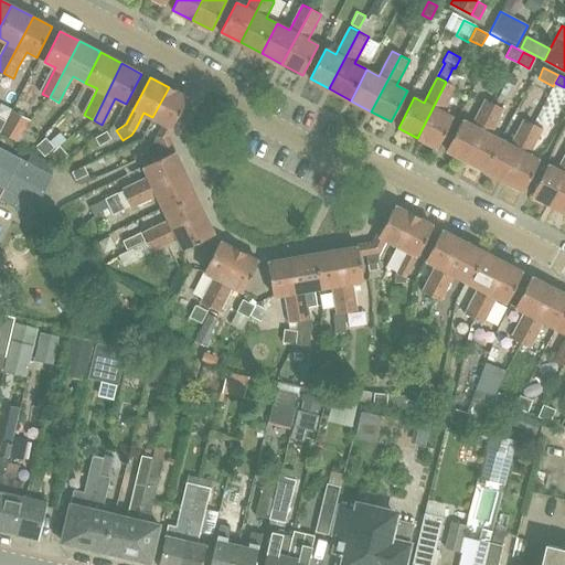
[(456,86),(446,82),(417,138),(436,148),(452,118),(443,113),(450,96),(456,86)]
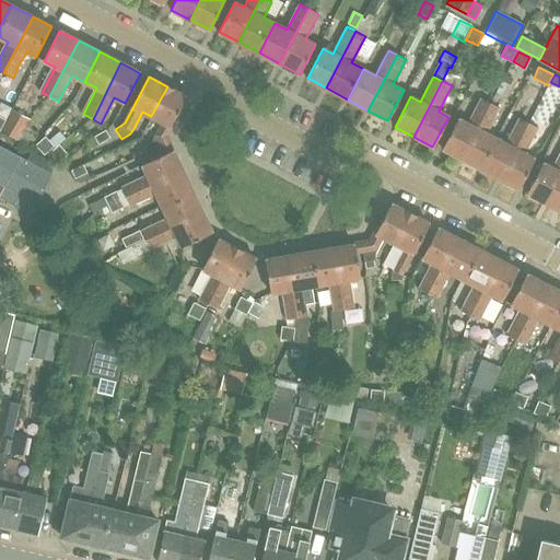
[(153,148),(162,144),(171,140),(168,137),(176,120),(175,119),(187,96),(167,86),(151,116),(163,123),(156,136),(151,147),(153,148)]
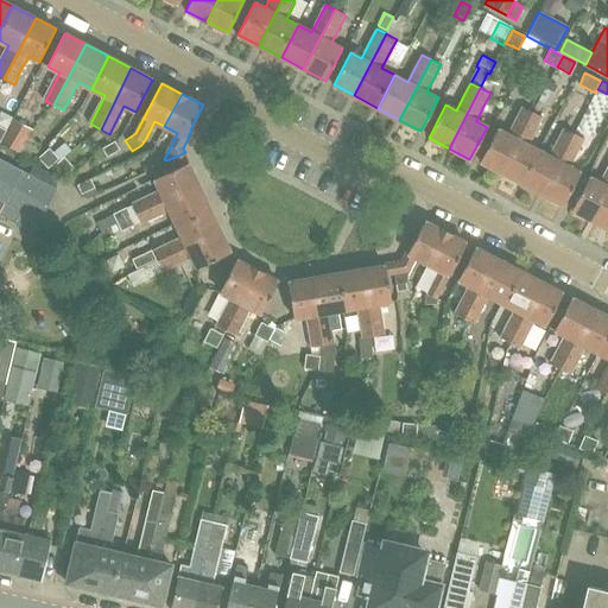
[(480,162),(500,172),(533,113),(523,107),(507,134),(496,128),(480,162)]
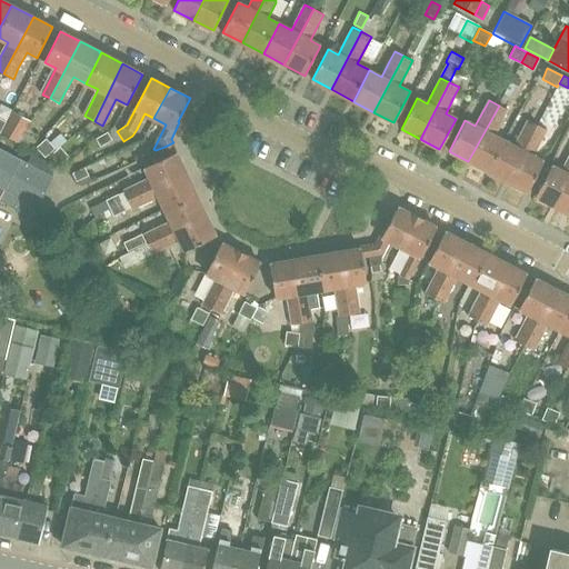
[(468,161),(487,171),(503,141),(492,136),(507,109),(499,106),(468,161)]
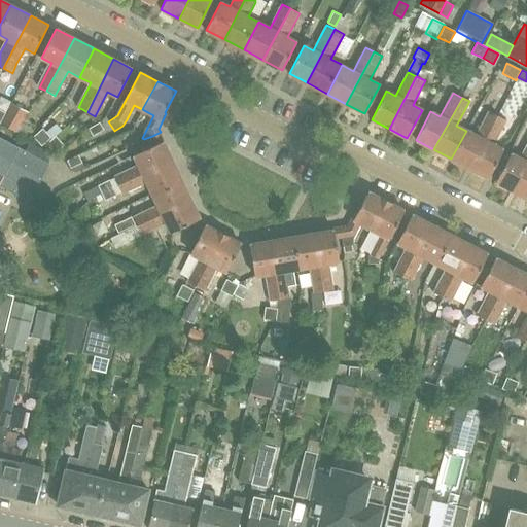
[(14,132),(15,130),(16,128),(23,115),(26,110),(11,103),(0,125),(14,132)]
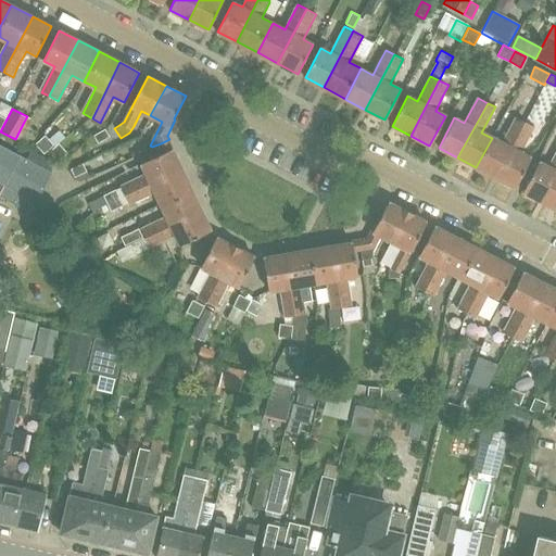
[(476,167),(495,177),(522,122),(515,117),(502,143),(492,138),(476,167)]
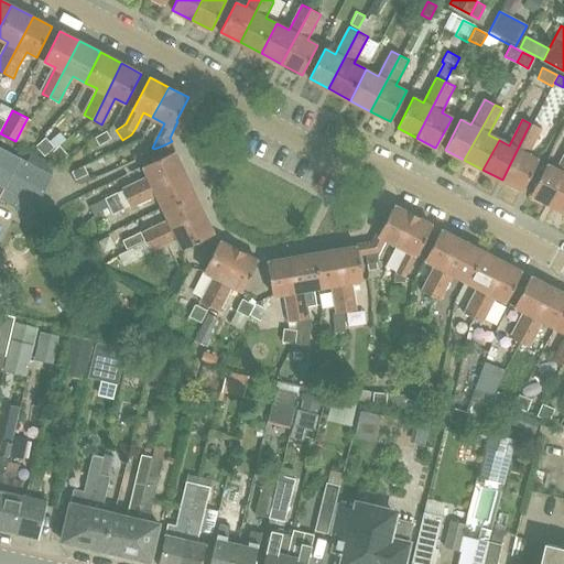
[(530,123),(502,180),(522,191),(538,161),(527,154),(541,129),(530,123)]
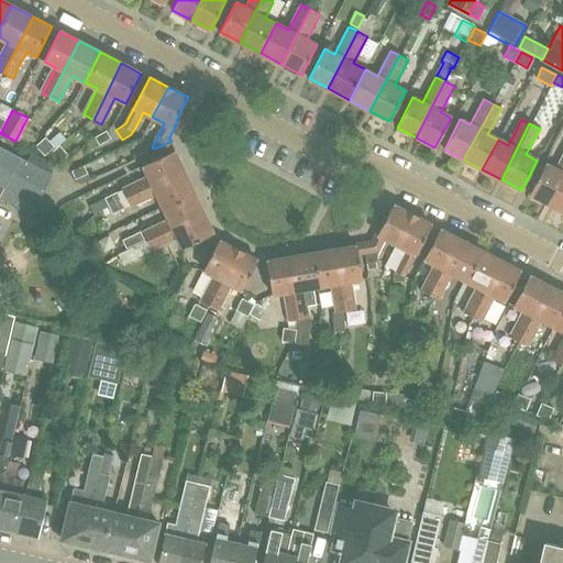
[(35,145),(44,156),(61,142),(52,132),(35,145)]
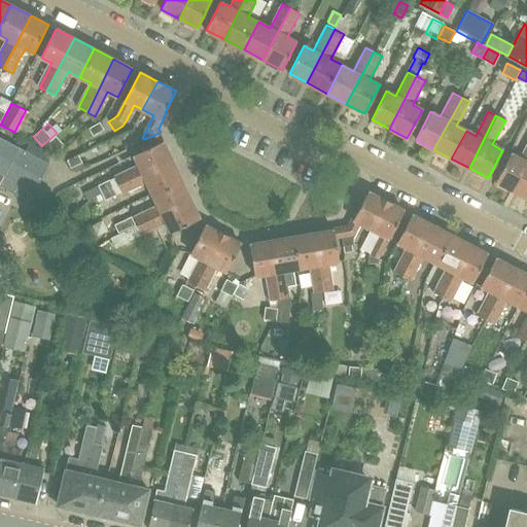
[(100,124),(90,130),(93,137),(104,131),(100,124)]
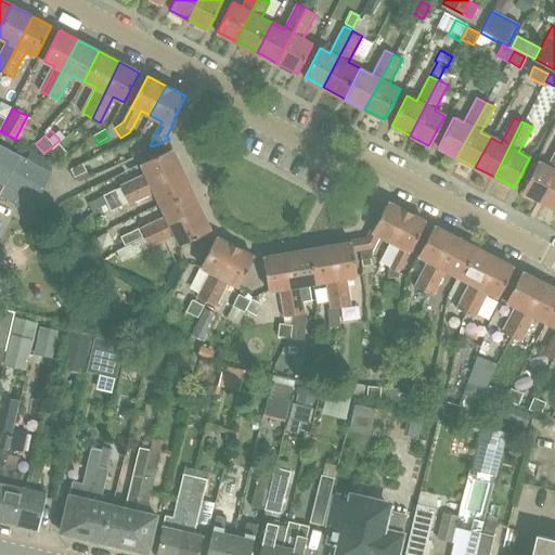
[(169,139),(160,143),(163,147),(164,153),(173,149),(171,144),(169,139)]
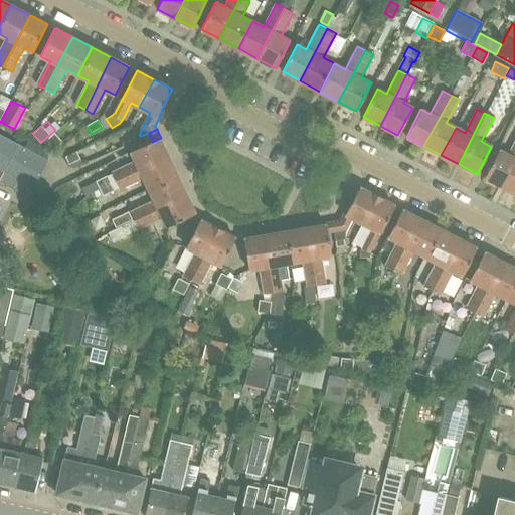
[(44,141),(52,150),(62,142),(54,133),(44,141)]
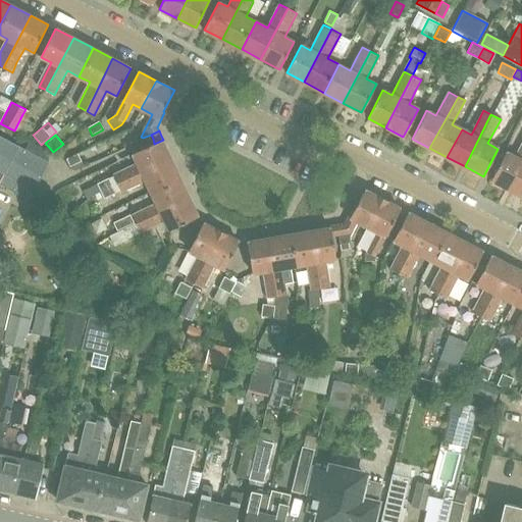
[(49,163),(0,136),(0,185),(29,200),(49,163)]
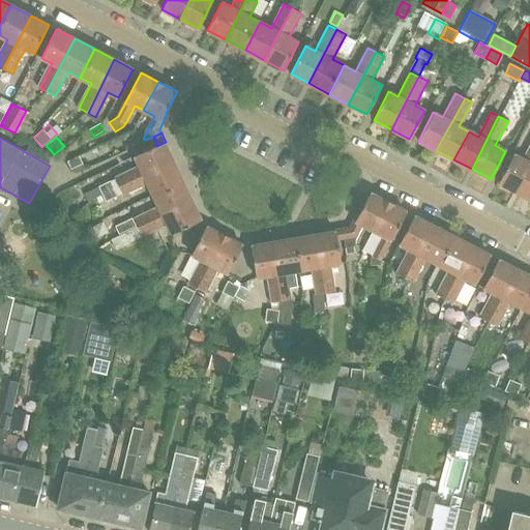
[(166,142),(156,146),(135,156),(139,167),(124,174),(114,178),(115,181),(118,187),(172,162),(165,145),(167,144),(166,142)]
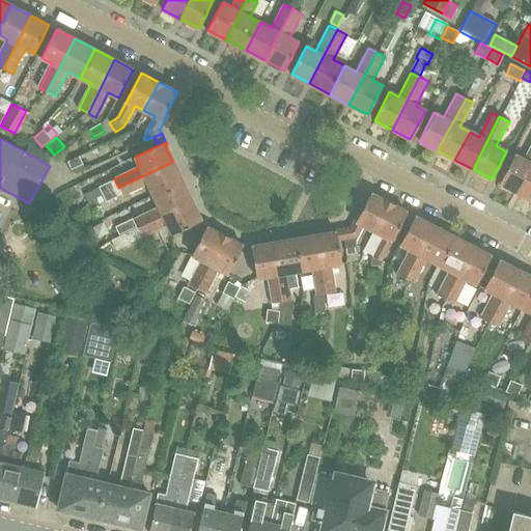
[(499,184),(518,193),(530,166),(530,144),(523,160),(514,155),(499,184)]
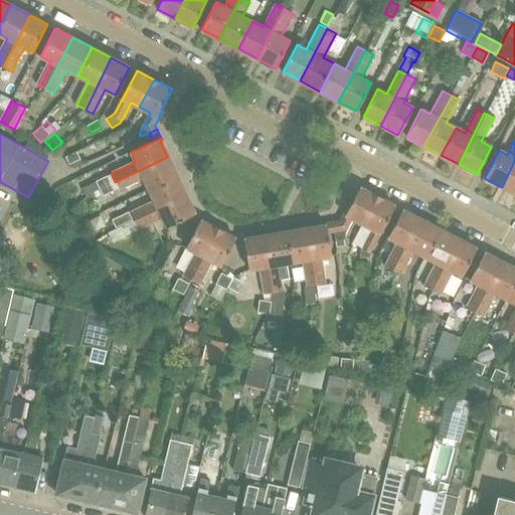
[(76,152),(65,157),(68,165),(79,159),(76,152)]
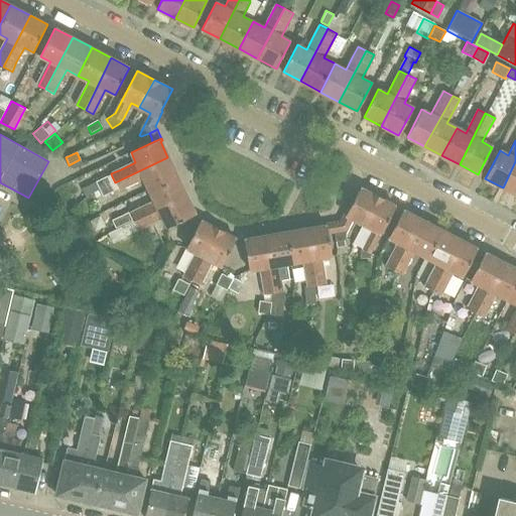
[(167,157),(115,182),(118,188),(119,190),(129,186),(143,179),(148,189),(149,190),(177,177),(176,175),(167,157)]
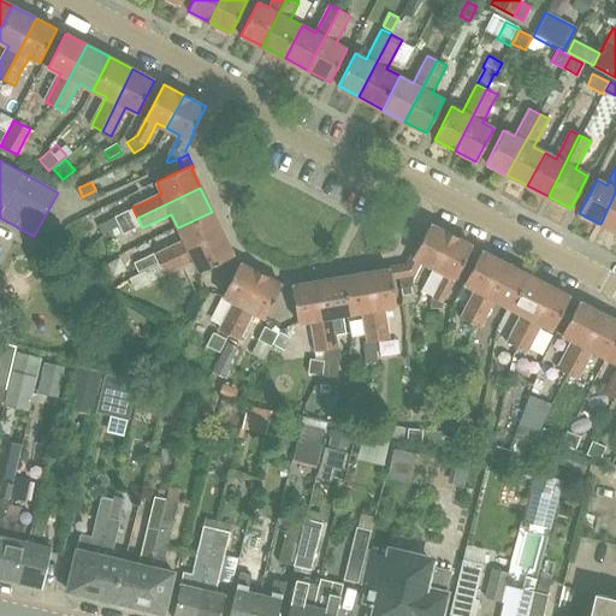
[(615,193),(600,224),(615,232),(615,193)]
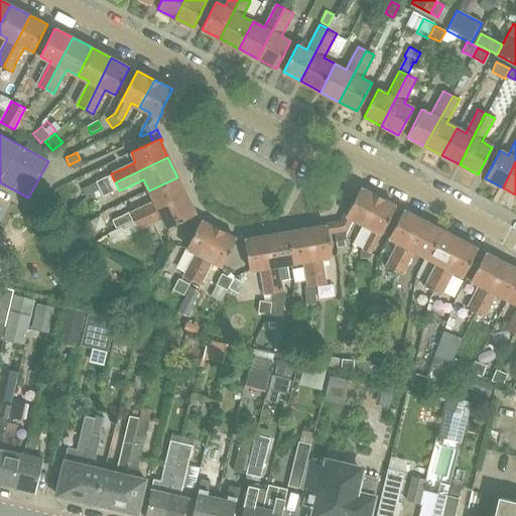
[(154,202),(139,209),(130,213),(134,222),(186,197),(178,178),(177,177),(149,190),(150,192),(154,202)]
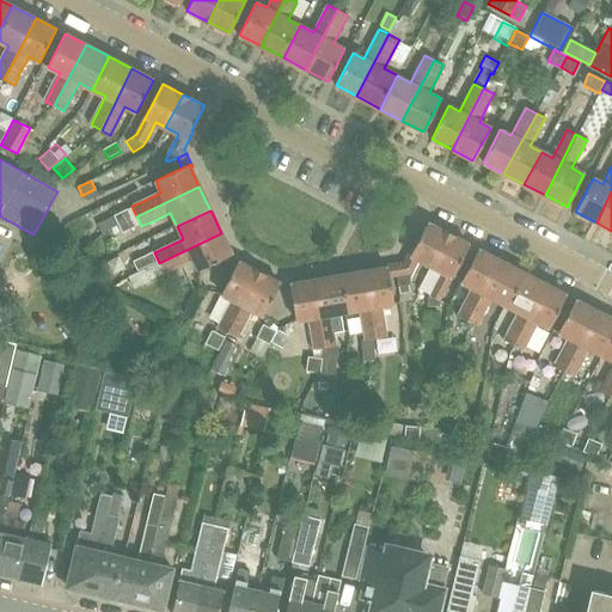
[(127,212),(114,218),(117,225),(130,219),(127,212)]
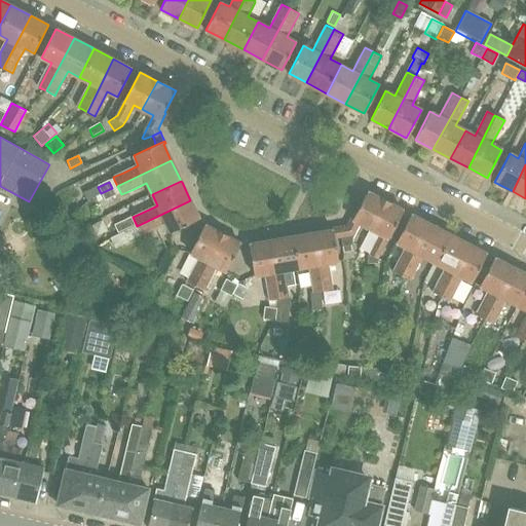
[(104,200),(115,194),(112,188),(101,193),(104,200)]
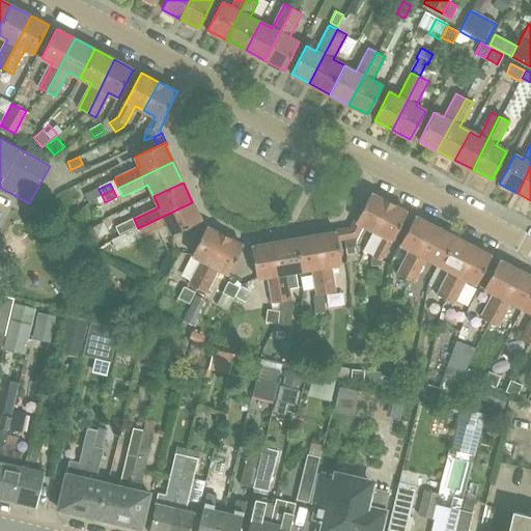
[(373,231),(390,202),(371,193),(361,214),(359,214),(351,229),(343,230),(337,230),(338,240),(344,239),(344,248),(356,247),(355,241),(357,238),(363,226),(373,231)]
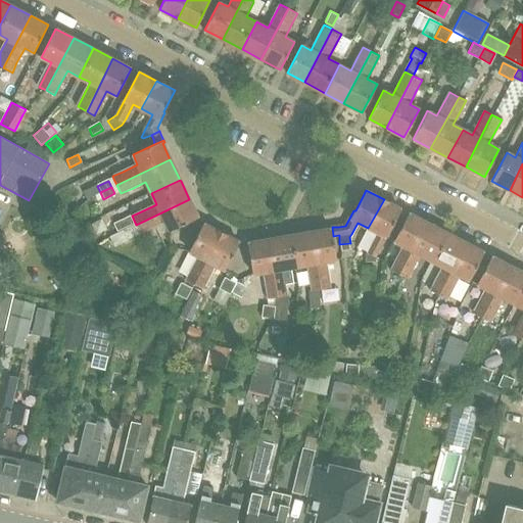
[(100,192),(95,195),(98,201),(103,199),(100,192)]
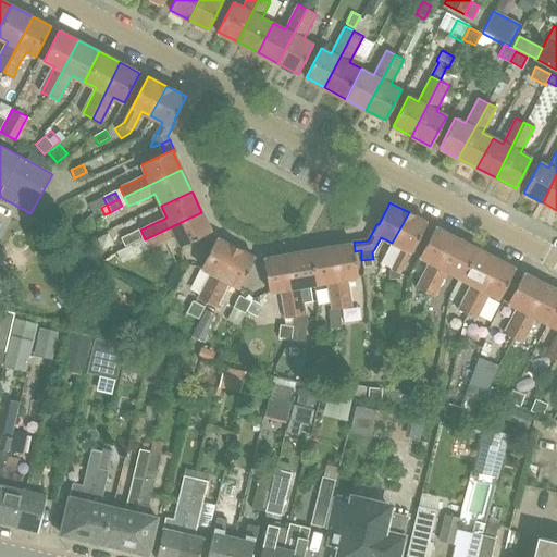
[(180,246),(210,232),(201,212),(145,239),(116,252),(121,262),(159,244),(175,236),(180,246)]
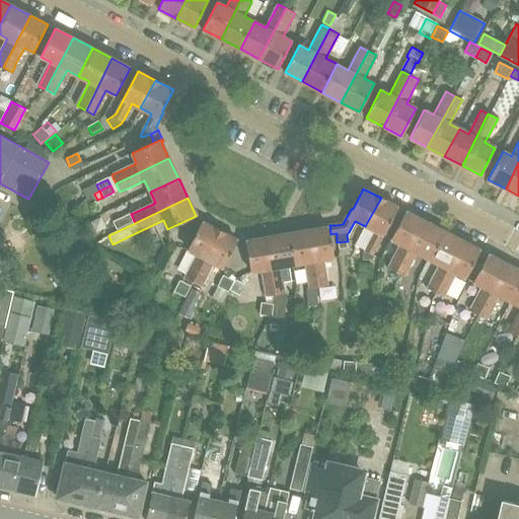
[(398,207),(381,198),(365,226),(375,231),(367,245),(363,253),(363,260),(373,260),(373,255),(376,249),(398,207)]
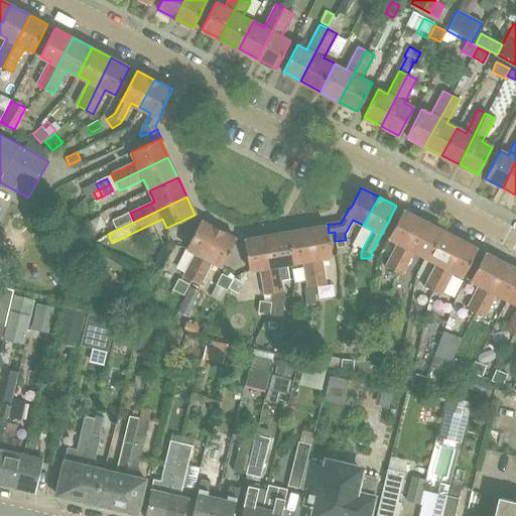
[(385,266),(394,271),(420,219),(403,210),(389,238),(397,243),(390,257),(385,266)]
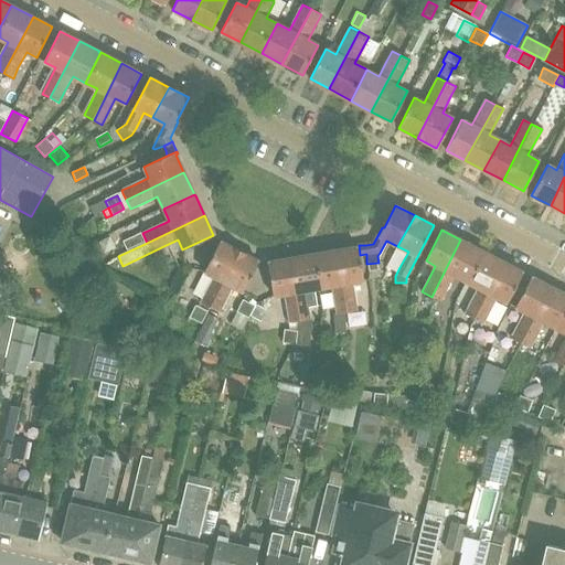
[(123,241),(127,249),(145,241),(140,232),(123,241)]
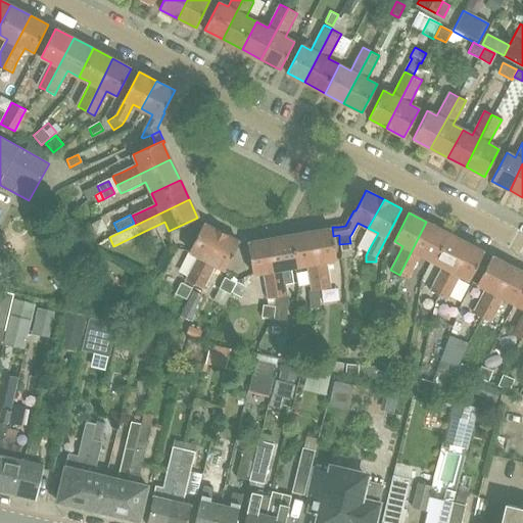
[(446,232),(444,231),(426,222),(399,275),(408,279),(413,269),(420,255),(429,259),(431,260),(446,232)]
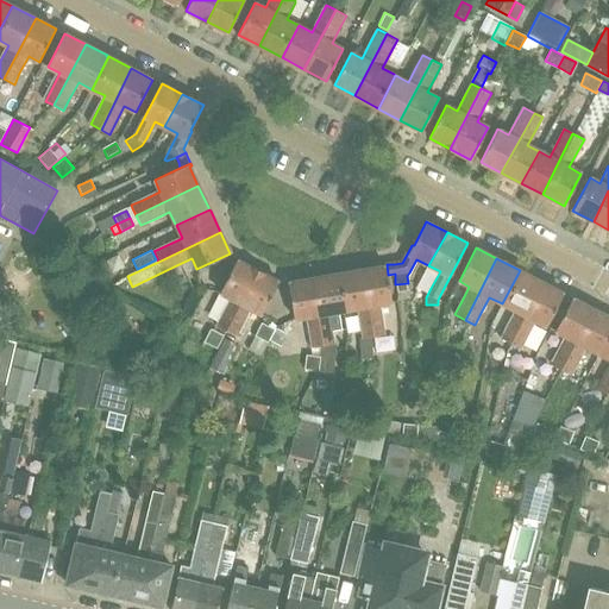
[(218,326),(227,331),(258,271),(237,261),(220,294),(231,300),(218,326)]
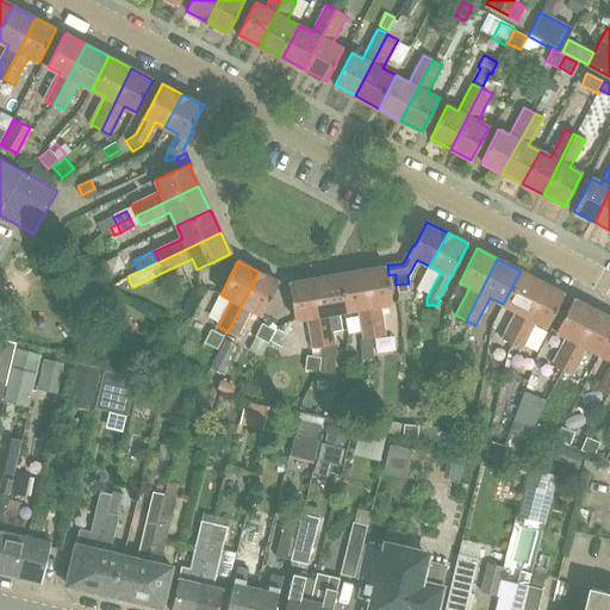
[(384,269),(363,272),(375,337),(386,335),(384,324),(381,306),(393,304),(388,275),(387,265),(384,266),(384,269)]
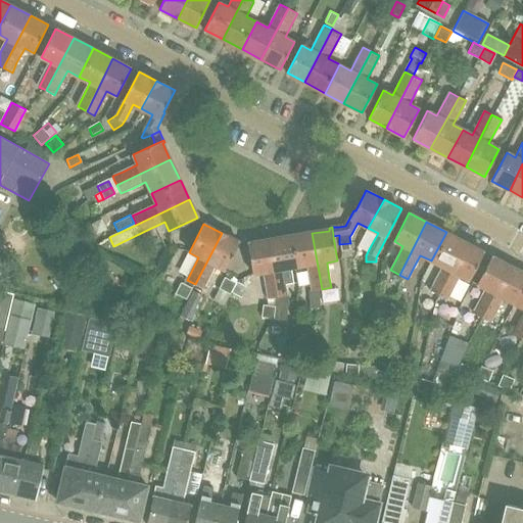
[(438,295),(466,242),(448,233),(446,232),(431,260),(433,263),(442,267),(435,280),(430,290),(438,295)]
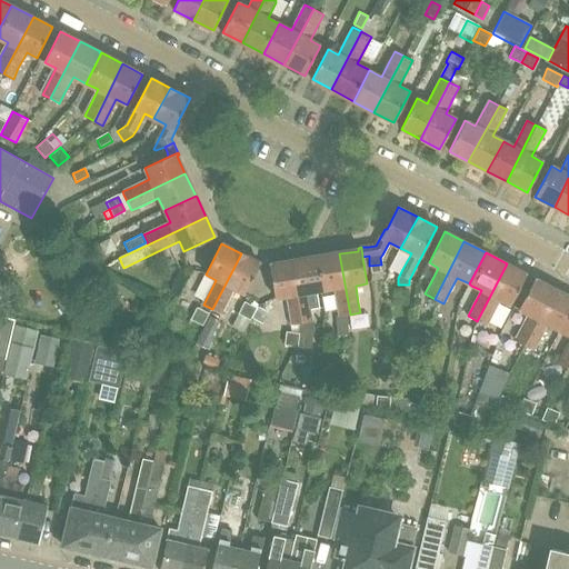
[(261,263),(241,253),(212,309),(222,315),(235,290),(246,295),(261,263)]
